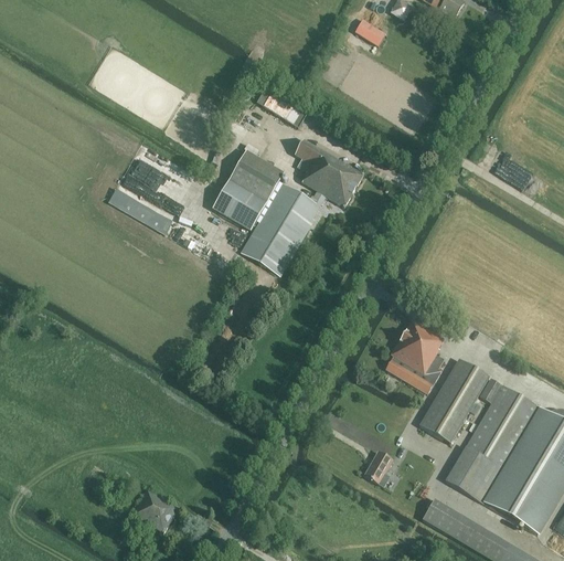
[(435,7),(437,8),(439,9),(438,12),(445,17),(446,13),(453,18),(464,0),(422,0),(434,7),(435,7)]
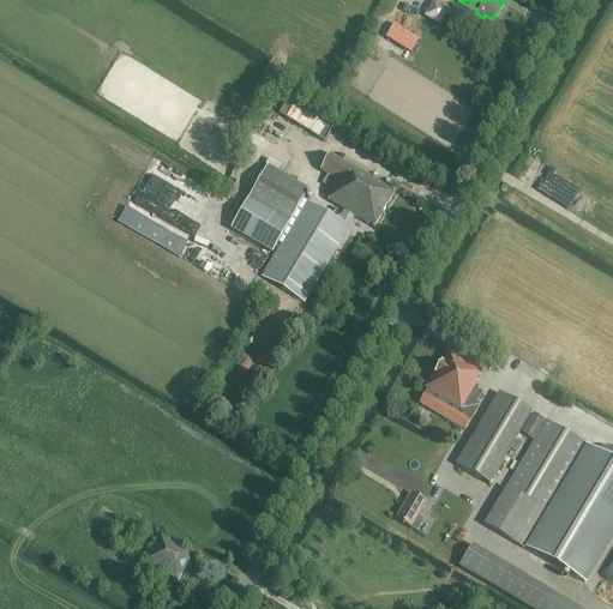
[(414,50),(418,44),(414,42),(419,36),(392,19),(385,32),(410,49),(410,48),(414,50)]
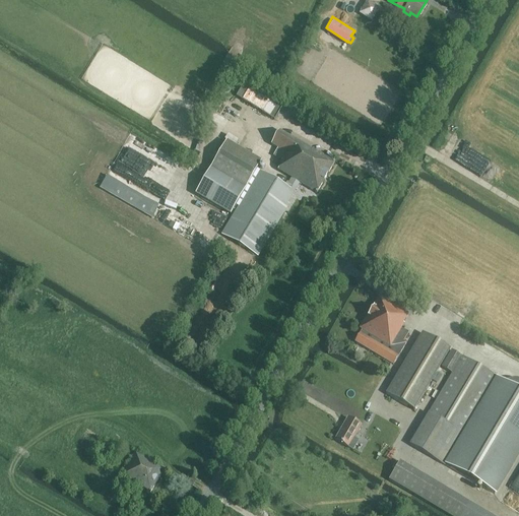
[(241,83),(236,93),(273,117),(280,106),(248,86),(247,86),(241,83)]
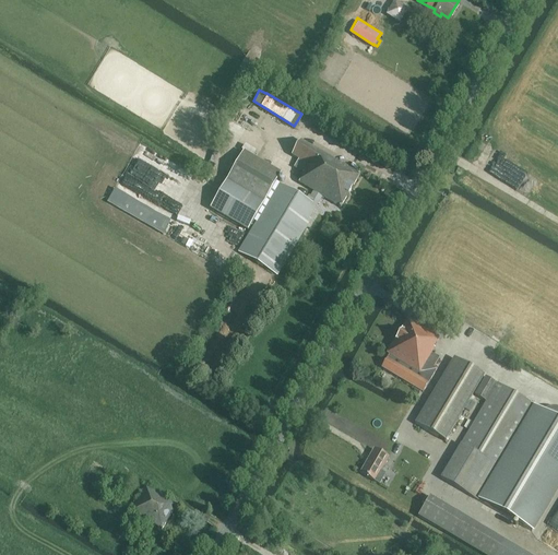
[(311,188),(307,197),(316,202),(320,193),(340,204),(359,172),(299,137),(289,152),(297,156),(293,164),(301,169),(303,169),(297,179),(311,188)]
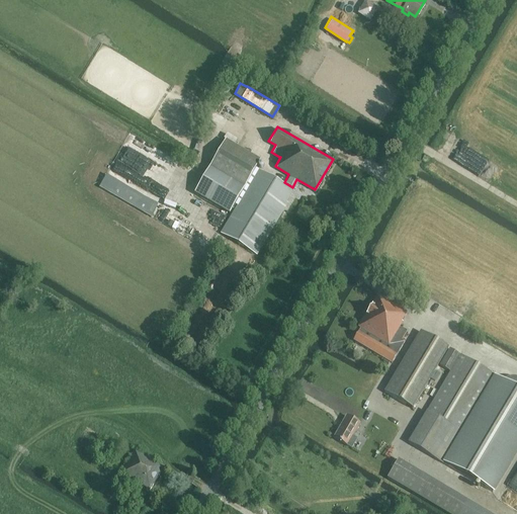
[(259,158),(225,137),(194,188),(230,209),(259,158)]
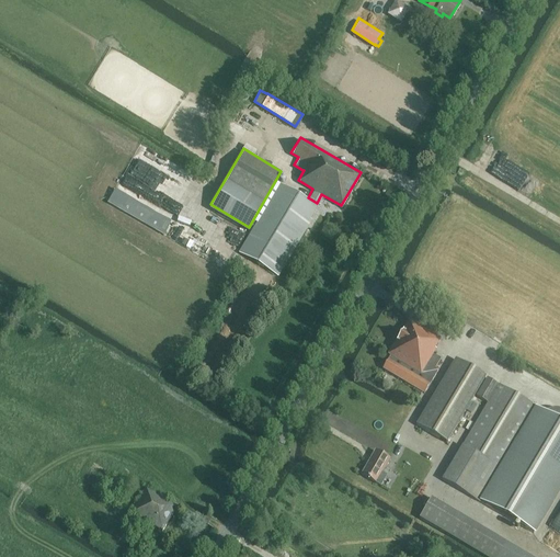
[(317,203),(308,197),(278,180),(238,249),(275,272),(317,203)]
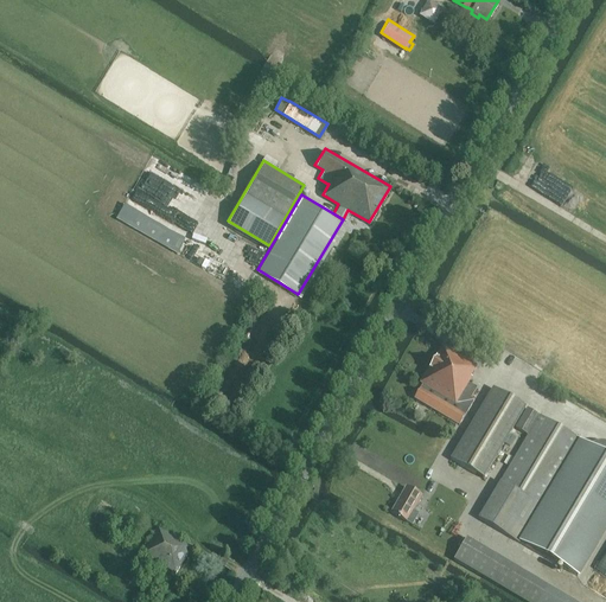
[(458,422),(473,397),(470,395),(476,384),(469,379),(471,375),(470,373),(476,364),(441,341),(418,379),(421,382),(413,396),(458,422)]
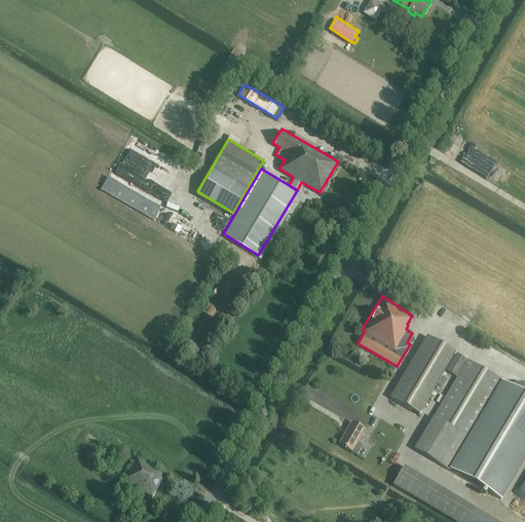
[(417,412),(454,350),(426,333),(389,395),(417,412)]
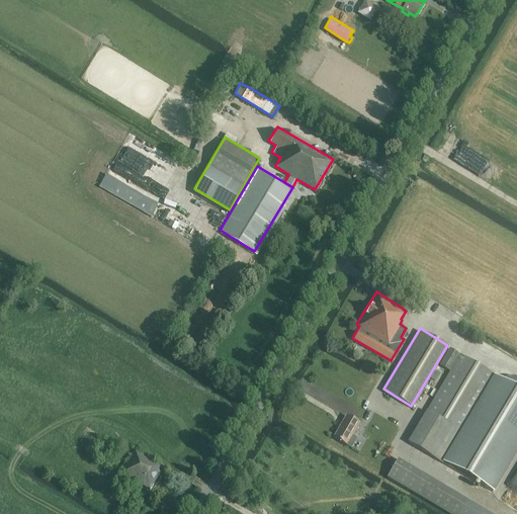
[(442,460),(495,372),(459,351),(448,345),(438,362),(449,368),(425,408),(407,439),(442,460)]
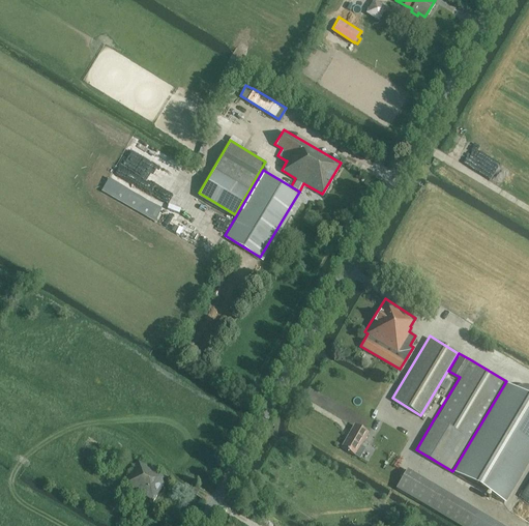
[(528,462),(528,395),(506,381),(454,471),(506,501),(528,462)]
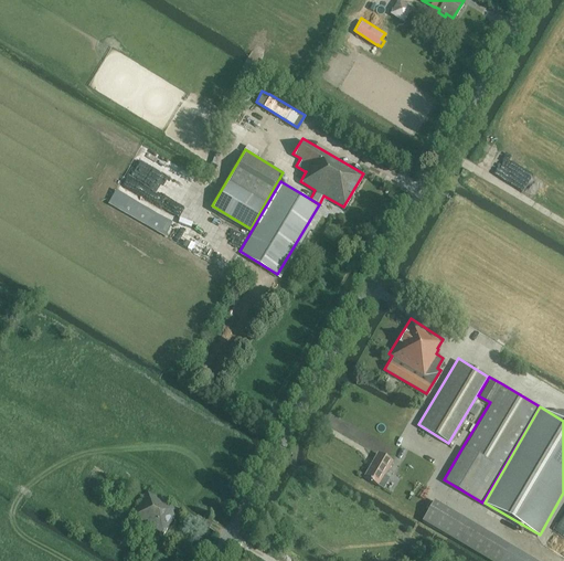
[(376,450),(362,474),(378,483),(383,486),(389,475),(384,472),(392,458),(376,450)]
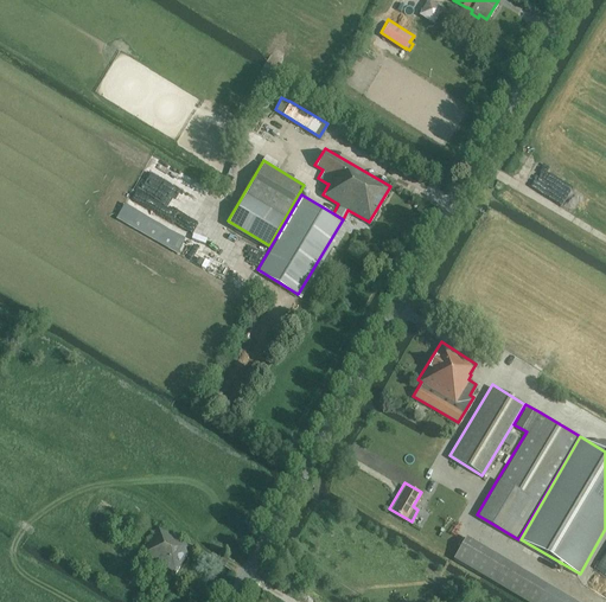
[(174,571),(191,544),(157,524),(140,551),(174,571)]
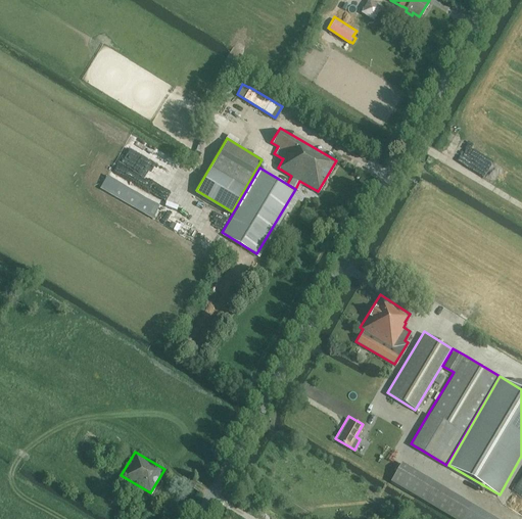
[(500,518),(401,460),(390,480),(455,518),(500,518)]
